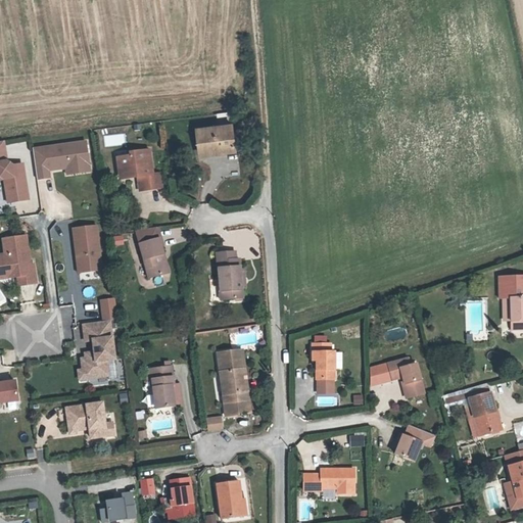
[(217,148),(234,146),(231,127),(196,131),(198,154),(209,153),(218,151),(217,148)]
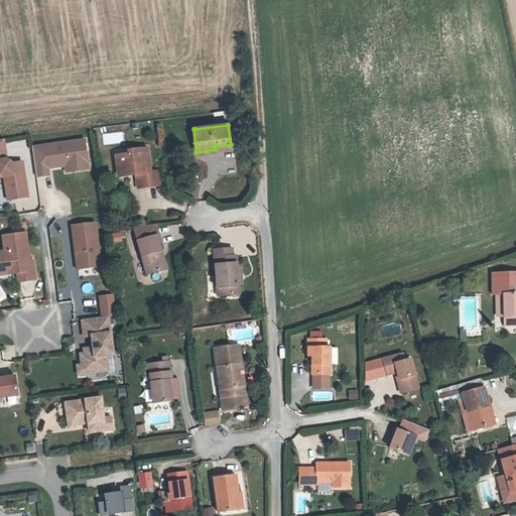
[(0,138),(0,172),(4,174),(5,185),(7,185),(8,191),(6,192),(8,199),(27,196),(22,160),(12,161),(7,158),(3,138),(0,138)]
